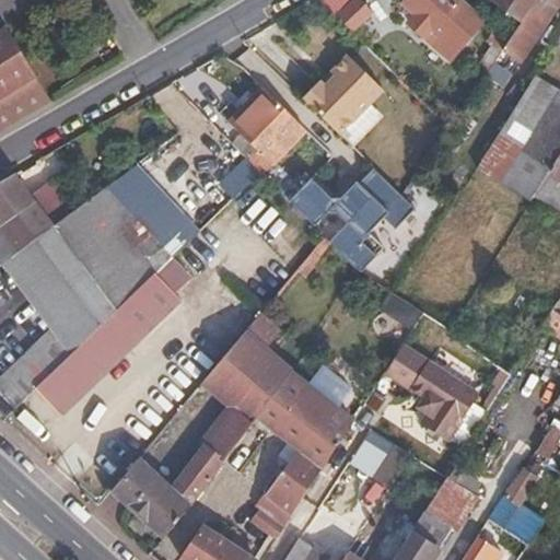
[(370,14),(354,0),(335,22),(350,36),(370,14)]
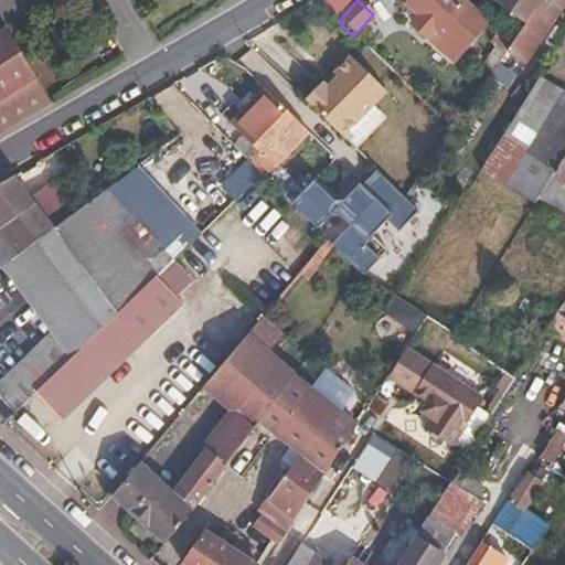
[(484,23),(458,0),(407,0),(404,3),(417,16),(409,25),(451,62),(484,23)]
